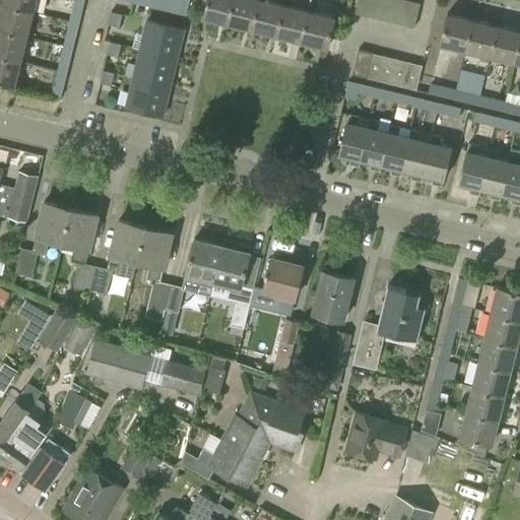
[(33,12),(36,0),(3,0),(2,5),(33,12)]
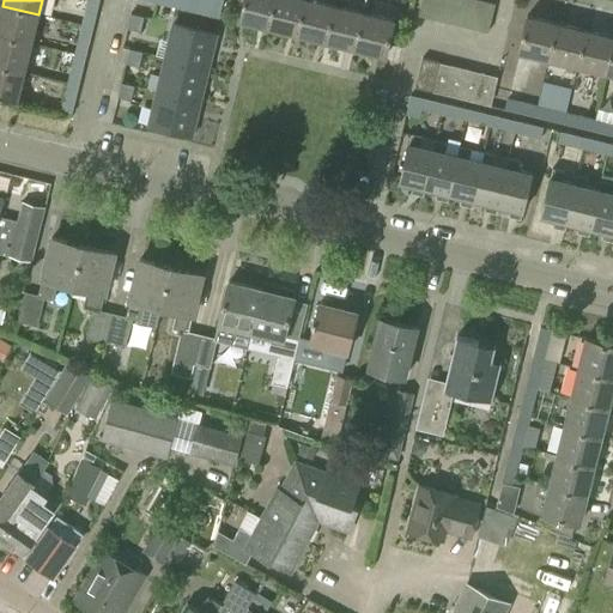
[(95,26),(101,0),(87,0),(83,24),(95,26)]
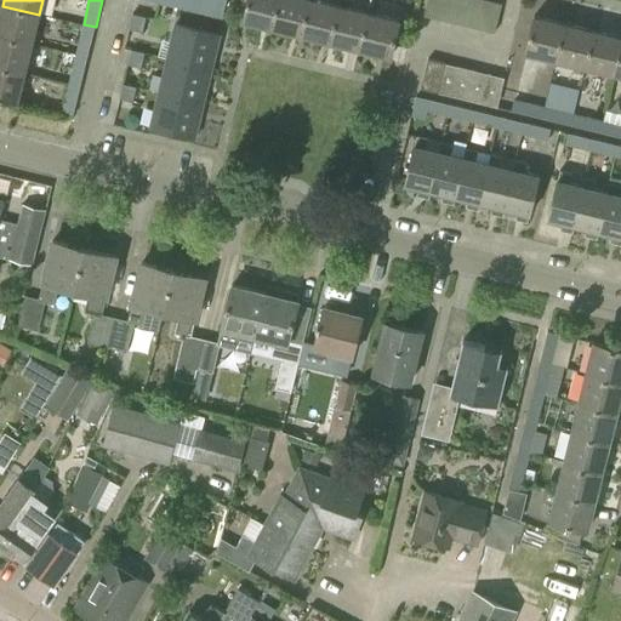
[(194,11),(197,0),(181,0),(180,7),(194,11)]
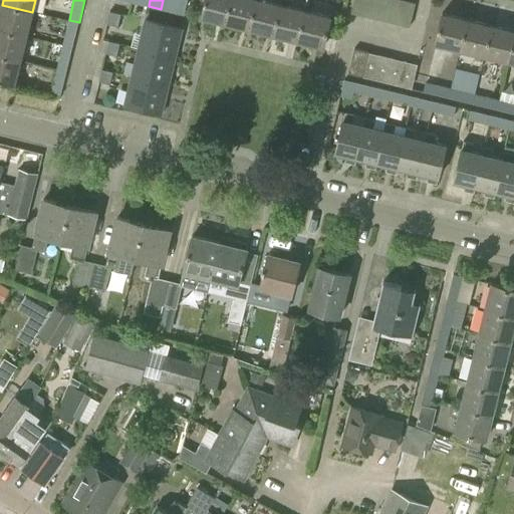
[(173,12),(175,0),(163,0),(161,9),(173,12)]
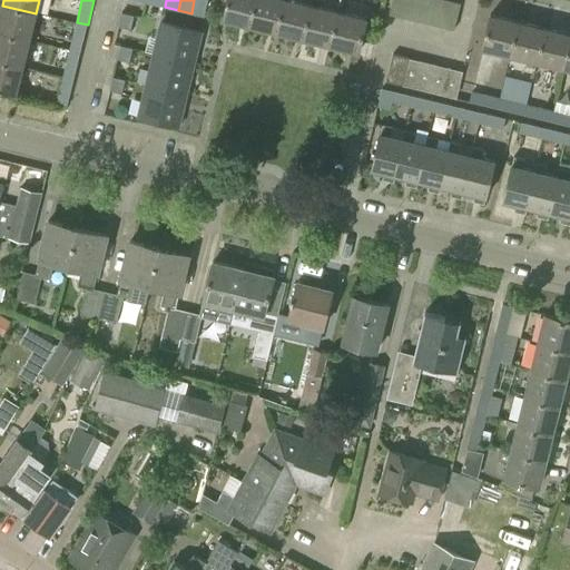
[(205,16),(208,0),(194,0),(192,13),(205,16)]
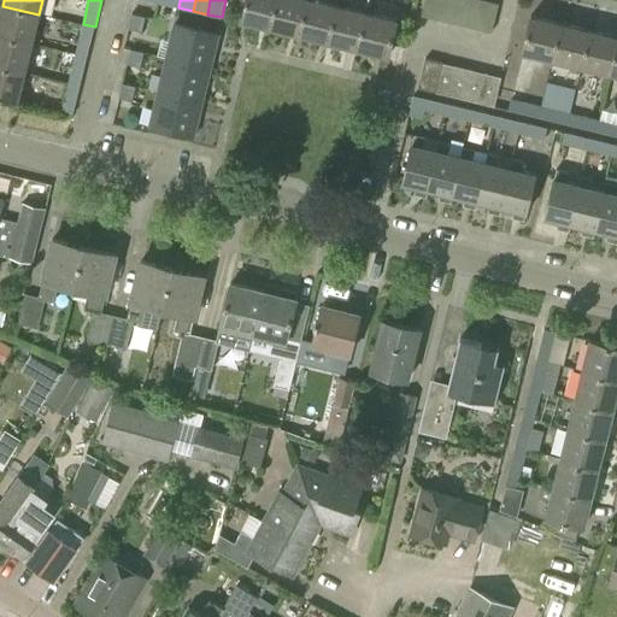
[(271,28),(277,0),(246,0),(241,21),(271,28)]
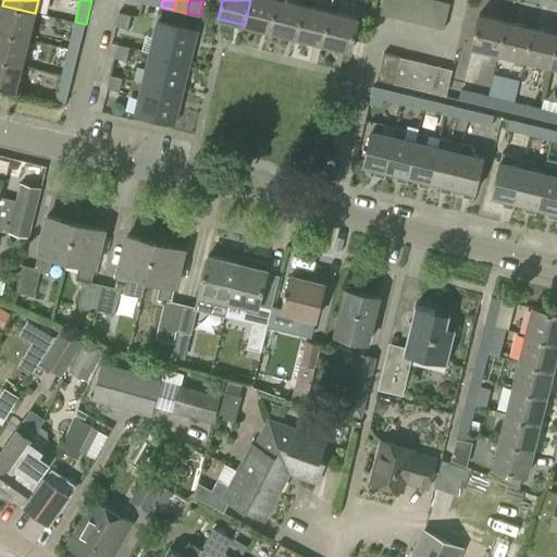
[(271,32),(279,0),(250,0),(245,25),(271,32)]
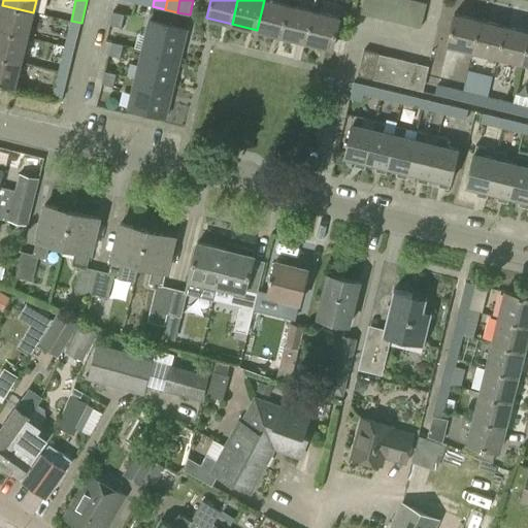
[(282,36),(290,5),(269,0),(264,0),(257,30),(282,36)]
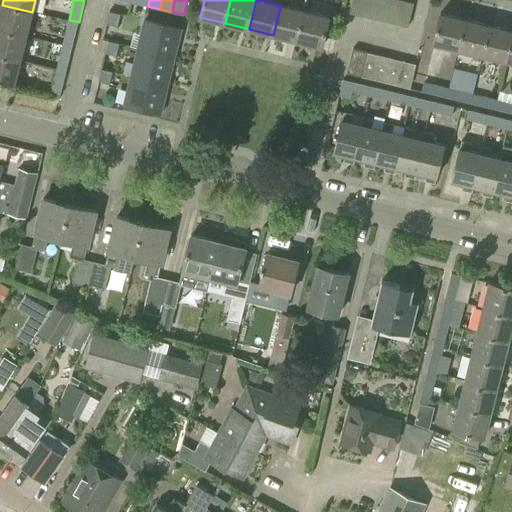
[(361,15),(365,0),(352,0),(350,13),(361,15)]
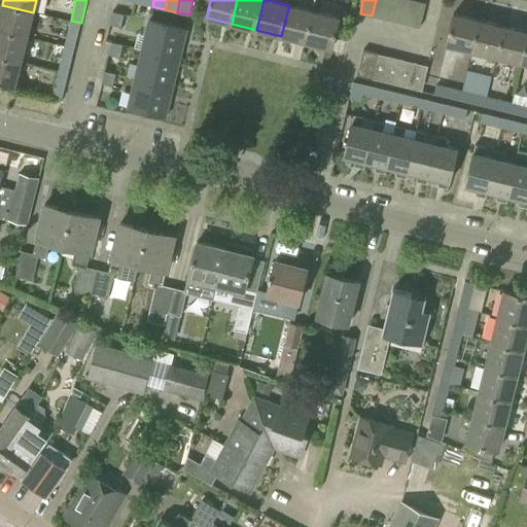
[(384,19),(388,0),(376,0),(372,15),(384,19)]
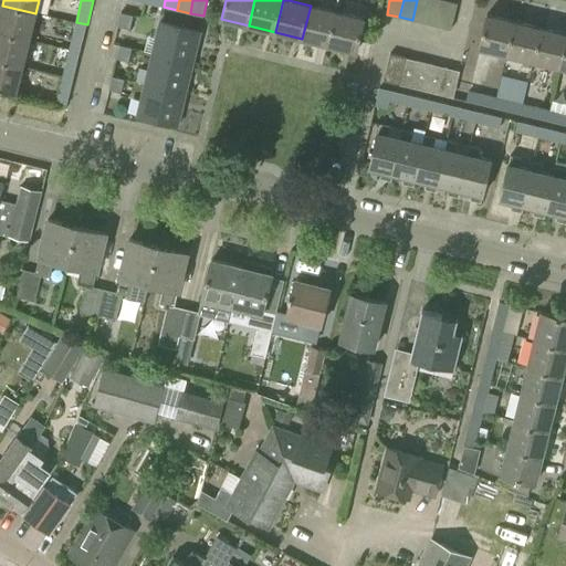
[(425,23),(430,0),(417,0),(412,20),(425,23)]
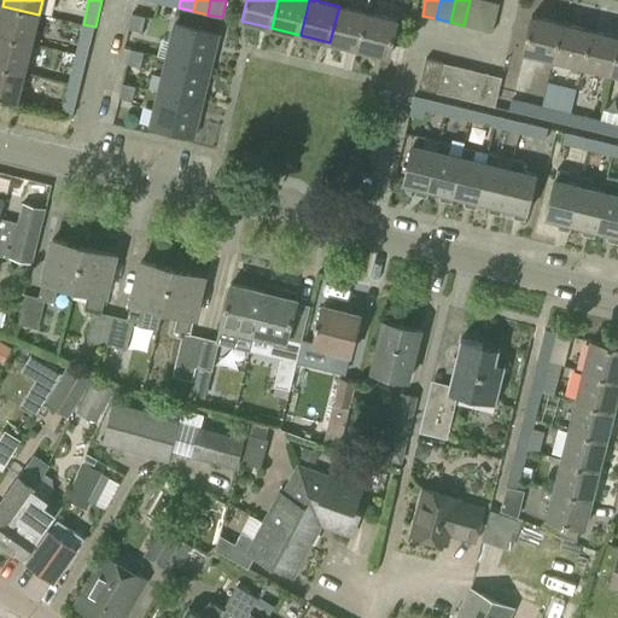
[(478,29),(484,0),(483,0),(470,0),(464,25),(478,29)]
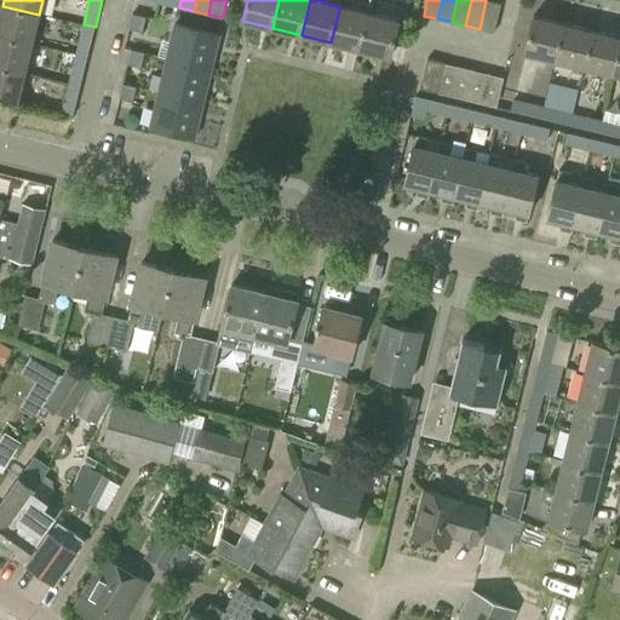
[(486,0),(480,29),(493,33),(500,4),(486,0)]
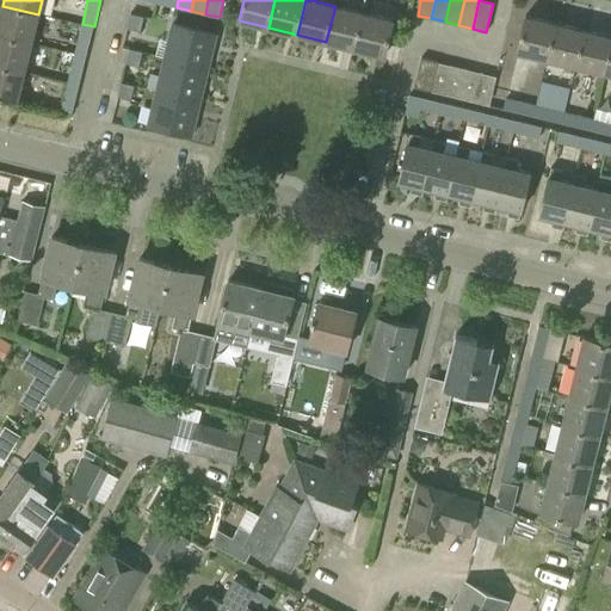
[(0,35),(31,43),(38,14),(2,6),(0,17),(0,35)]
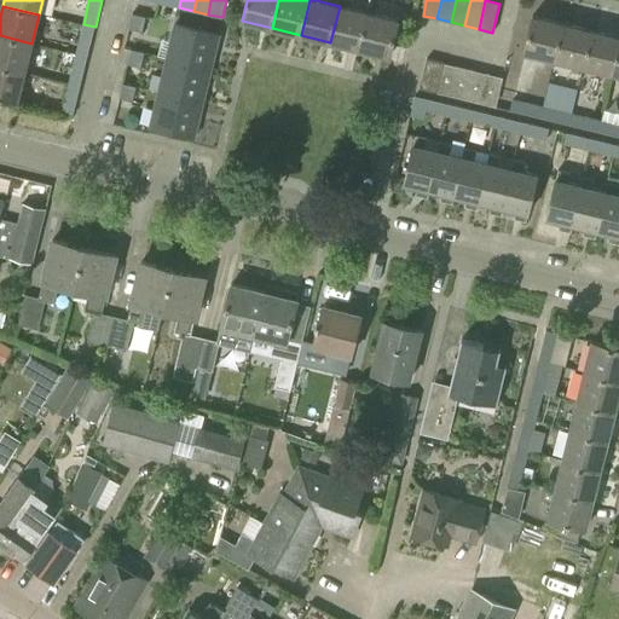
[(359,50),(369,13),(340,6),(330,42),(359,50)]
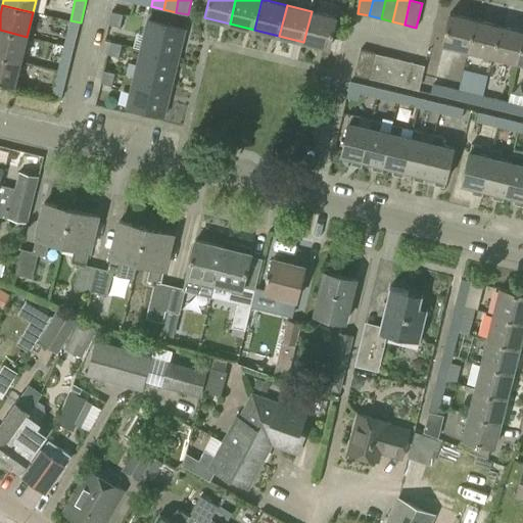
[(123,13),(111,11),(109,24),(121,26),(123,13)]
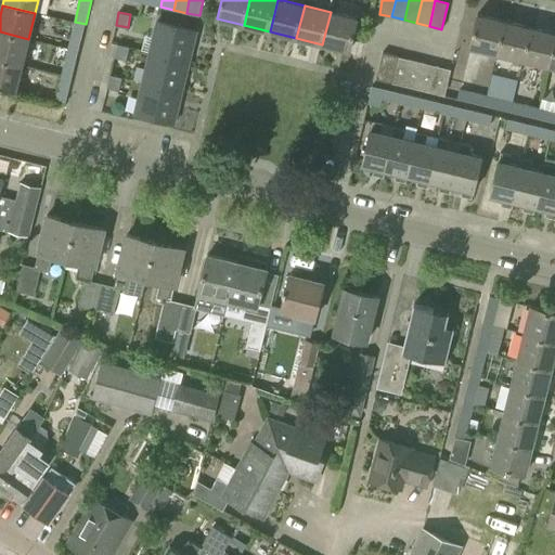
[(331,12),(322,44),(349,51),(358,18),(331,12)]
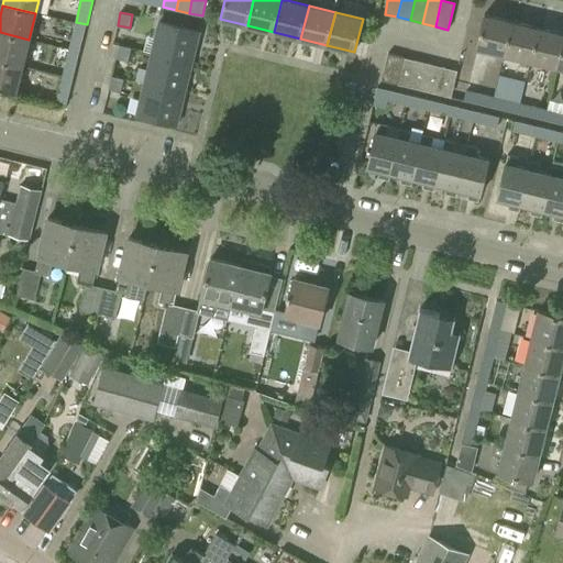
[(504,54),(511,21),(485,14),(476,47),(504,54)]
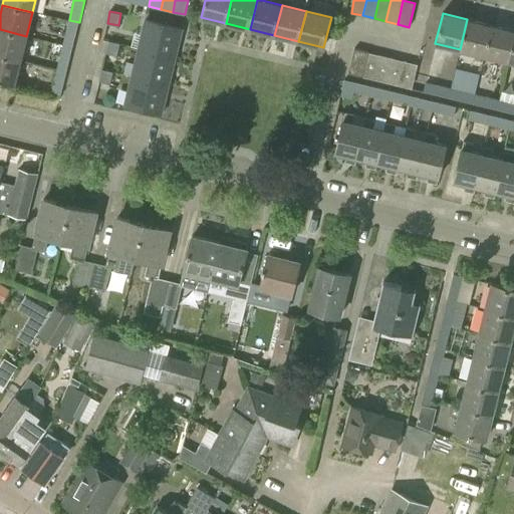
[(143,49),(175,56),(182,28),(146,19),(142,35),(146,35),(143,48),(143,49)]
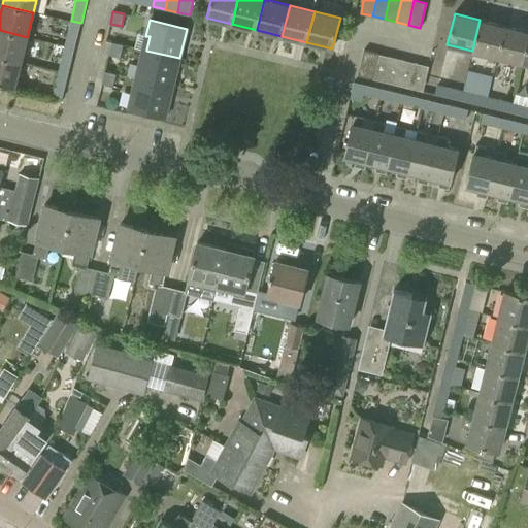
[(497,57),(504,26),(480,20),(472,51),(497,57)]
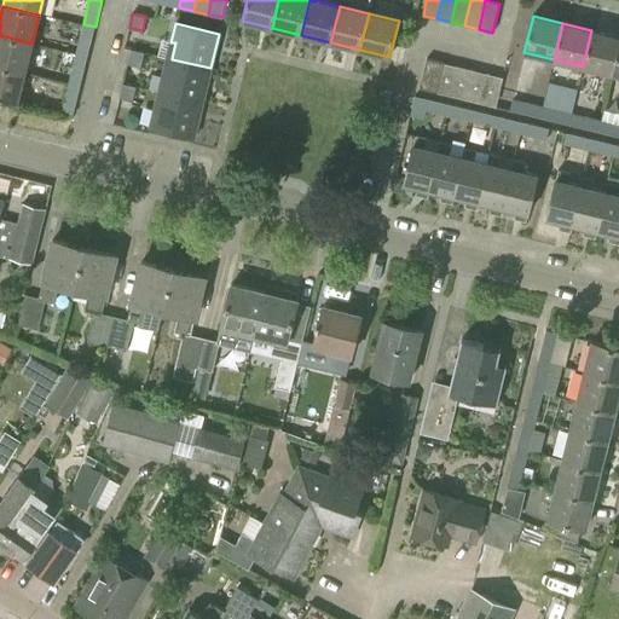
[(88,56),(96,27),(84,24),(76,53),(88,56)]
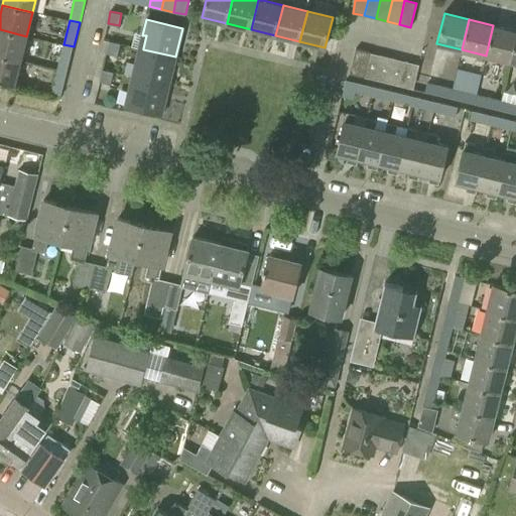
[(510,61),(515,38),(515,30),(493,25),(486,55),(510,61)]
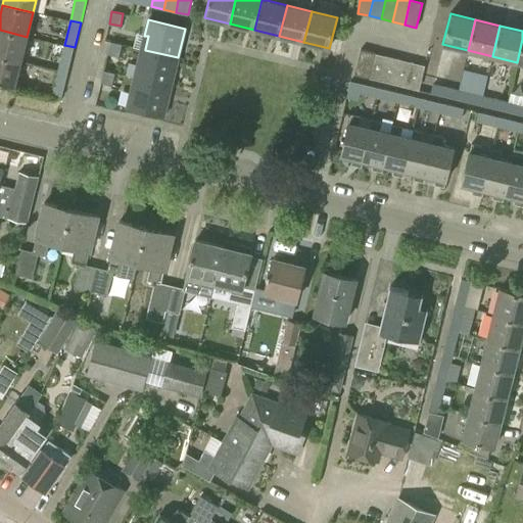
[(0,56),(20,61),(27,37),(0,30),(0,56)]
